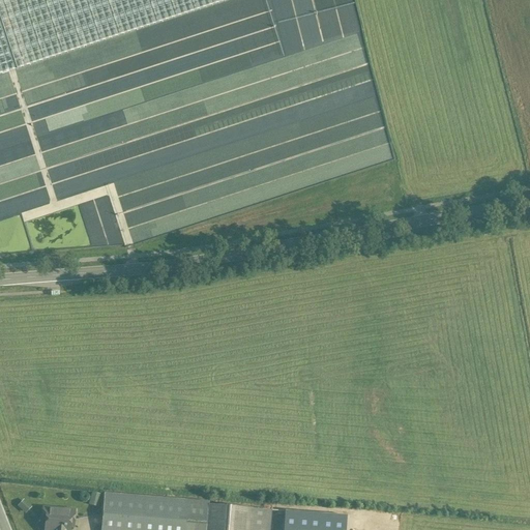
[(0,0),(0,20),(16,69),(232,0),(0,0)]
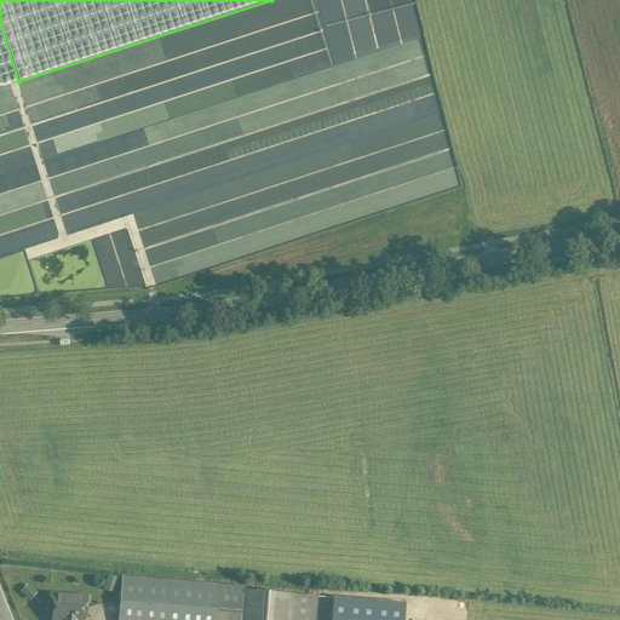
[(0,86),(18,81),(0,23),(0,86)]
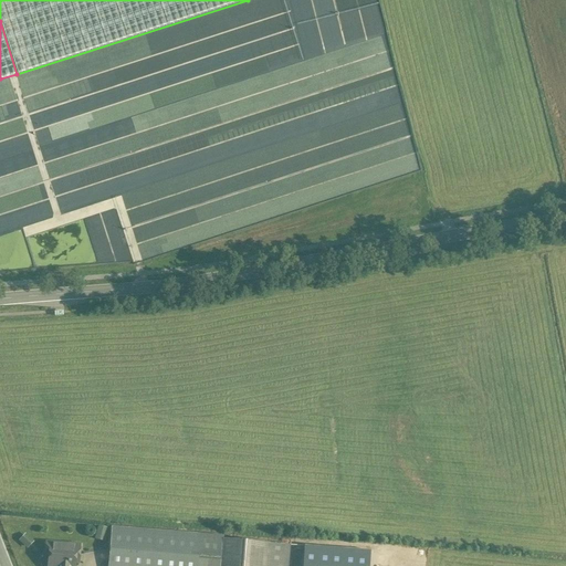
[(96,525),(93,538),(103,541),(106,527),(96,525)]
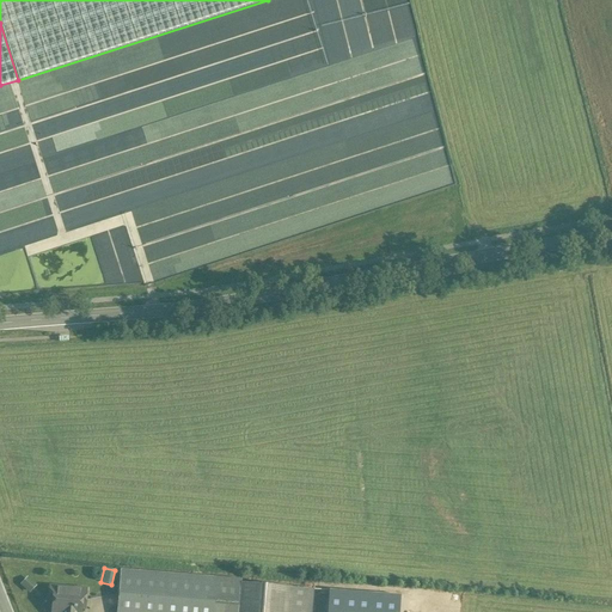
[(213,611),(215,579),(121,570),(116,611),(213,611)]
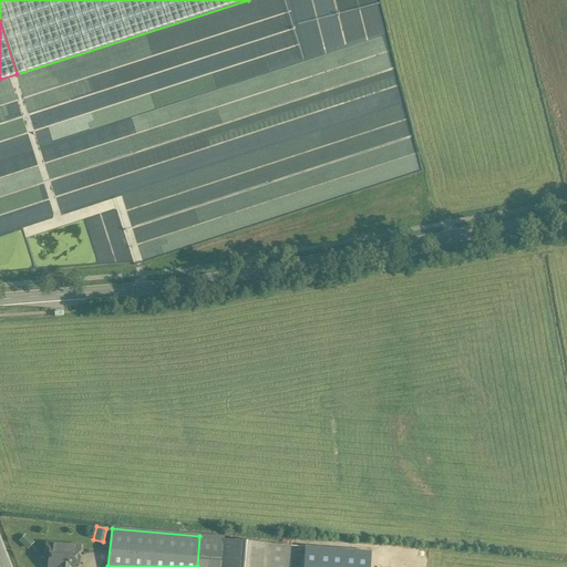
[(17,540),(26,548),(32,540),(24,533),(17,540)]
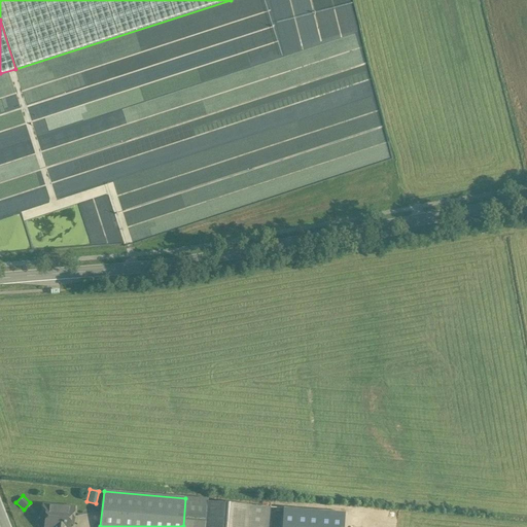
[(207,500),(185,498),(183,526),(205,526),(207,502),(207,500)]
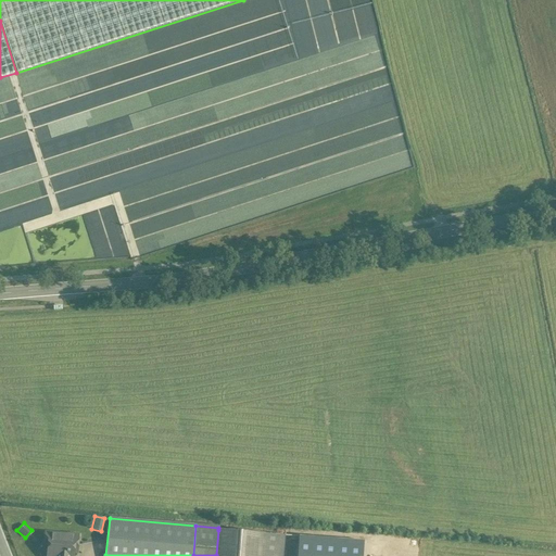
[(218,530),(216,555),(260,555),(262,533),(218,530)]
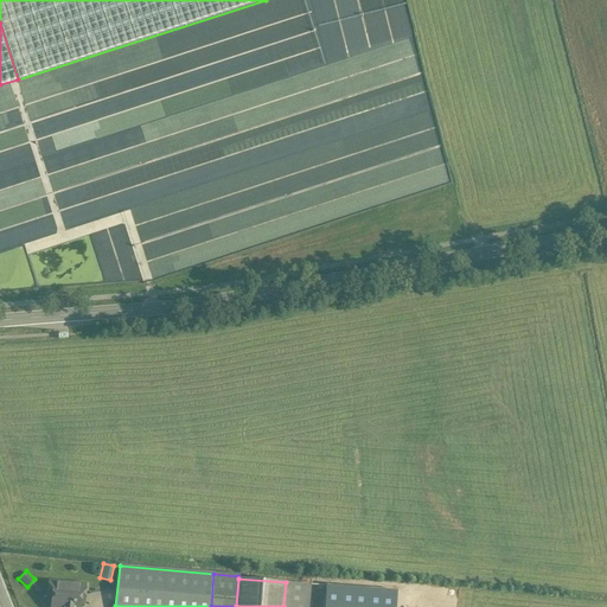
[(308,606),(311,585),(286,582),(283,606),(308,606)]
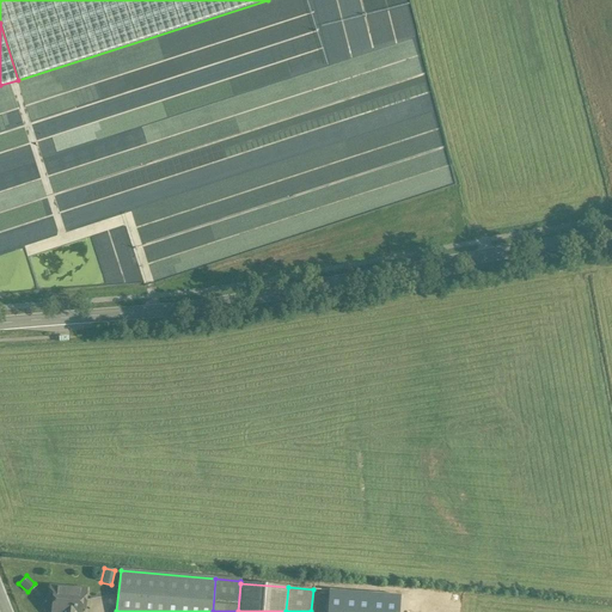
[(86,591),(50,588),(50,600),(54,600),(53,611),(80,611),(81,603),(85,603),(86,591)]
